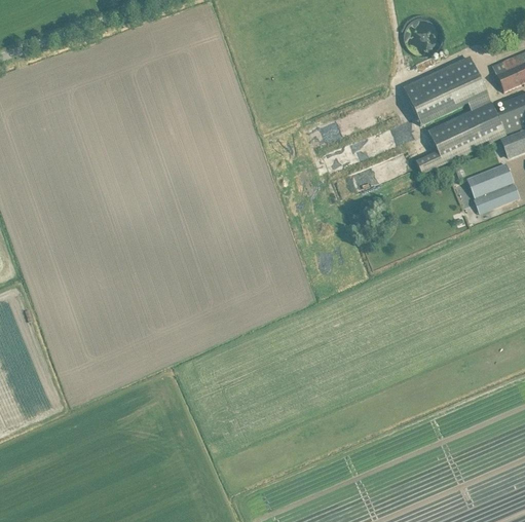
[(405,44),(433,51),(441,23),(413,14),(405,44)]
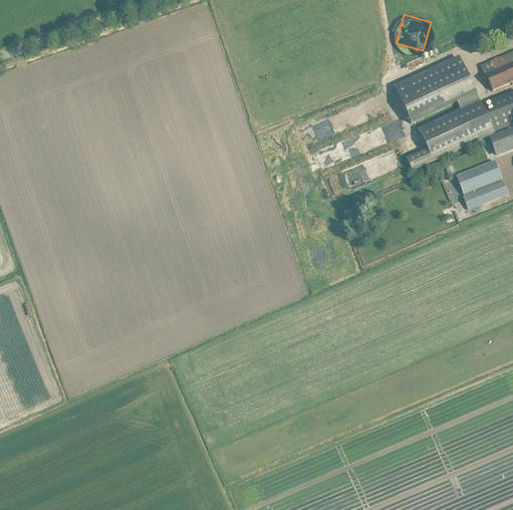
[(512,48),(480,62),(491,87),(512,77),(512,48)]
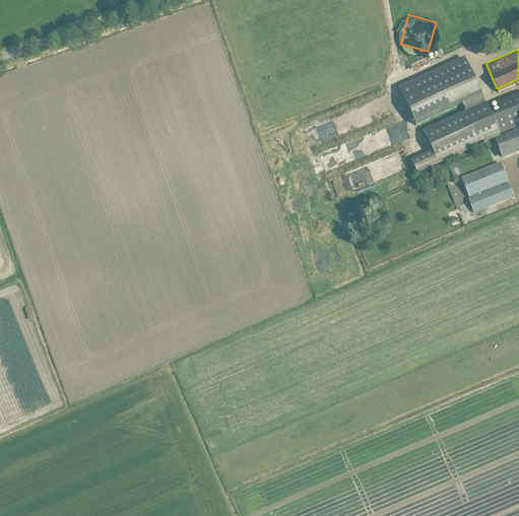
[(463,56),(398,87),(415,122),(461,100),(465,109),(424,129),(433,148),(411,157),(416,170),(438,159),(438,160),(500,132),(518,123),(518,92),(494,104),(498,112),(492,114),(488,106),(484,100),(463,56)]
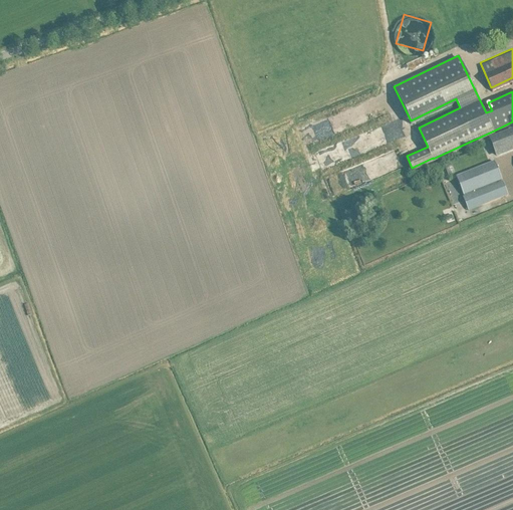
[(501,177),(494,159),(456,174),(463,192),(501,177)]
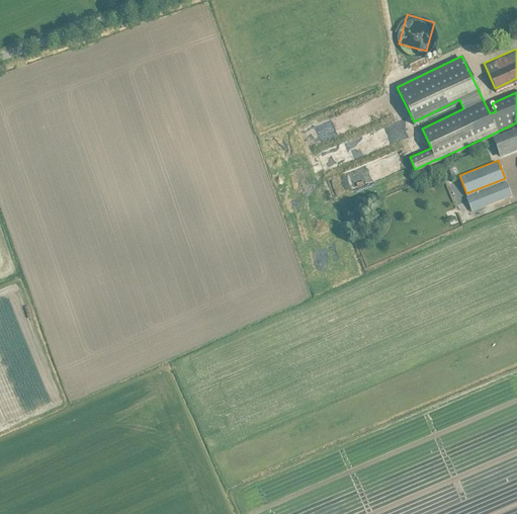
[(454,162),(448,165),(452,175),(458,173),(454,162)]
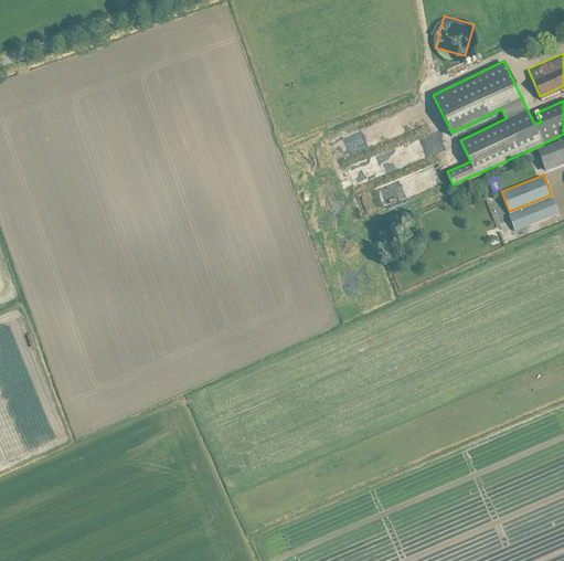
[(552,196),(509,212),(515,228),(559,211),(552,196)]
